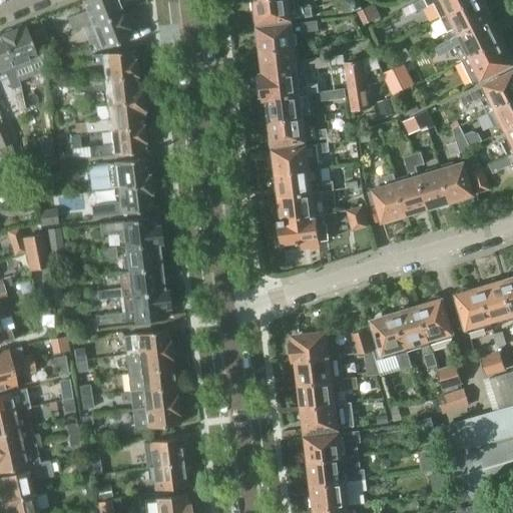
[(87,11),(68,19),(73,30),(82,27),(82,28),(122,13),(118,2),(118,0),(83,0),(87,11)]
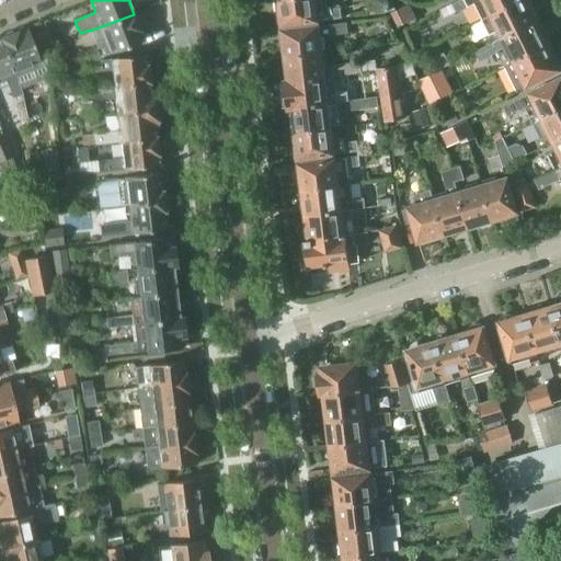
[(325,0),(275,0),(277,15),(281,15),(283,26),(342,18),(341,8),(328,9),(325,0)]
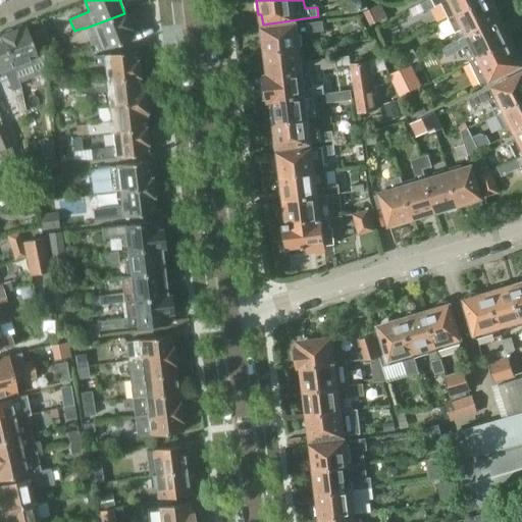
[(427,0),(421,3),(425,12),(441,5),(449,17),(483,0),(427,0)]
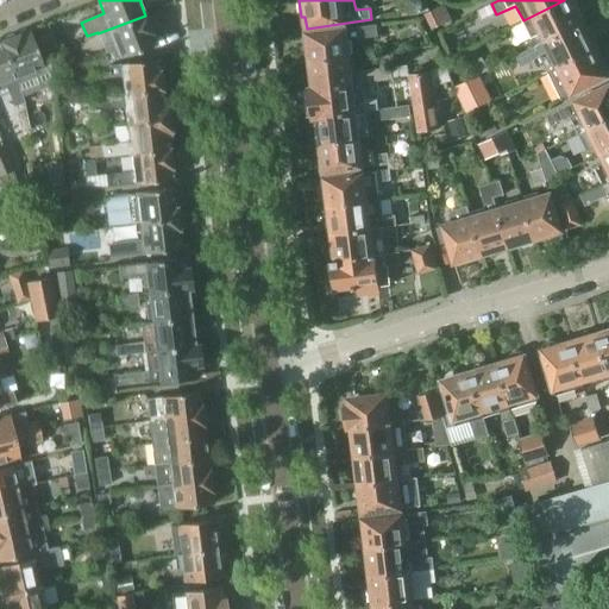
[(541,33),(546,42),(583,23),(578,14),(582,13),(575,0),(564,0),(523,20),(532,37),(541,33)]
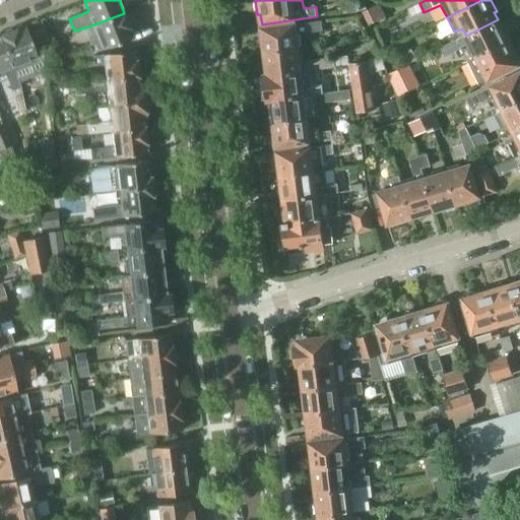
[(377,4),(363,11),(369,24),(386,16),(381,6),(377,4)]
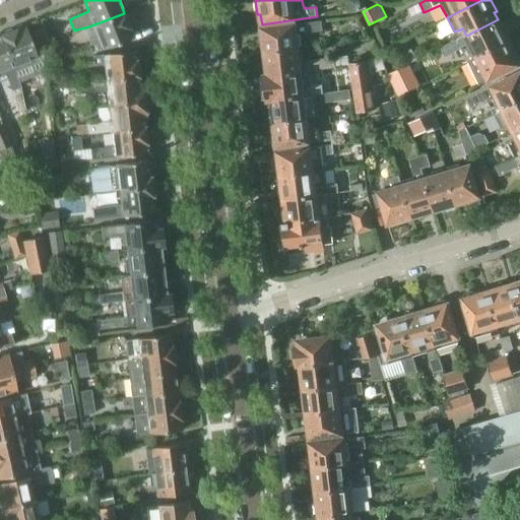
[(124,13),(83,28),(89,44),(79,47),(64,50),(67,61),(82,57),(95,53),(134,38),(129,25),(130,22),(128,17),(125,15),(124,13)]
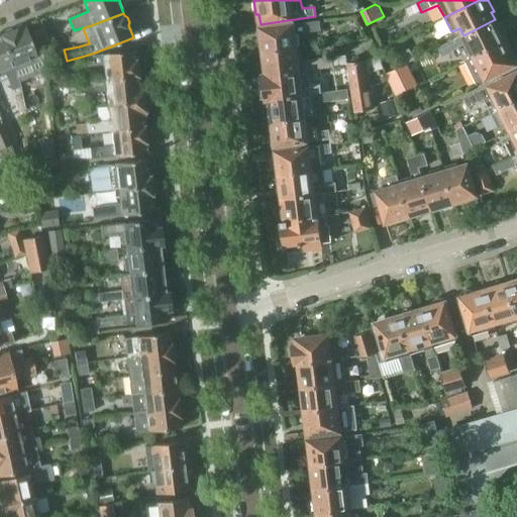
[(438,47),(442,56),(459,47),(466,61),(508,40),(501,25),(498,27),(495,19),(463,35),(438,47)]
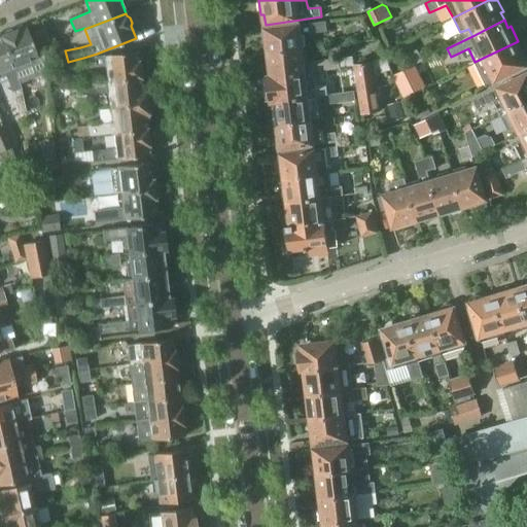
[(327,31),(326,21),(266,28),(267,37),(264,37),(266,53),(302,47),(301,35),(327,31)]
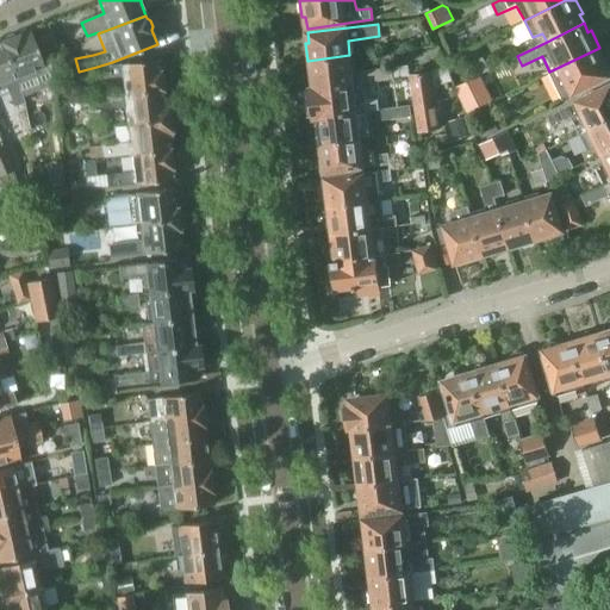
[(54,83),(50,63),(43,67),(30,30),(17,36),(16,35),(12,33),(5,36),(4,41),(1,42),(23,97),(45,88),(47,101),(56,100),(55,85),(54,83)]
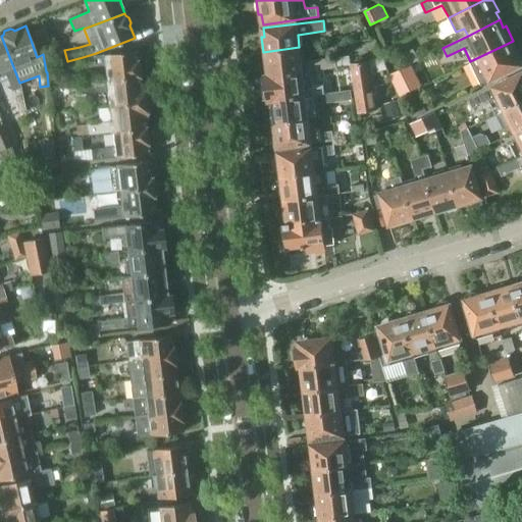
[(45,29),(35,33),(39,44),(49,40),(45,29)]
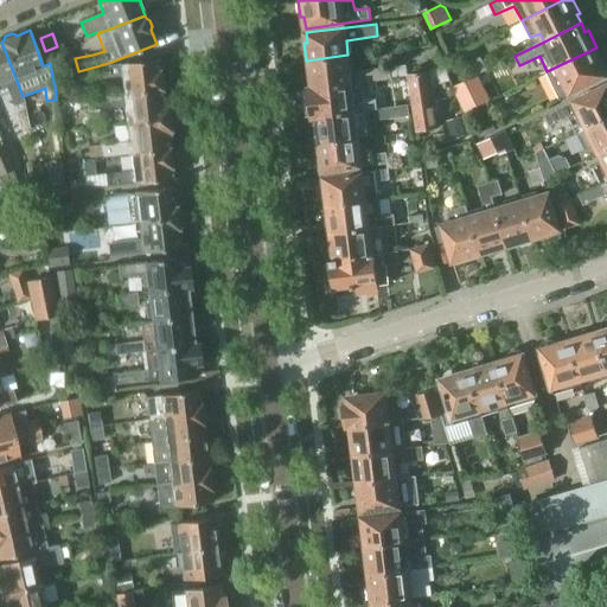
[(0,82),(4,81),(13,106),(24,102),(23,96),(1,42),(0,40),(0,82)]
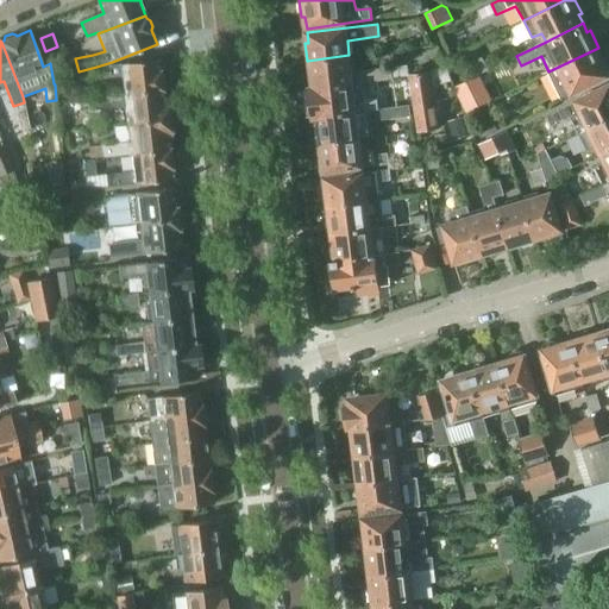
[(563,98),(608,75),(603,66),(607,64),(598,48),(548,71),(563,98)]
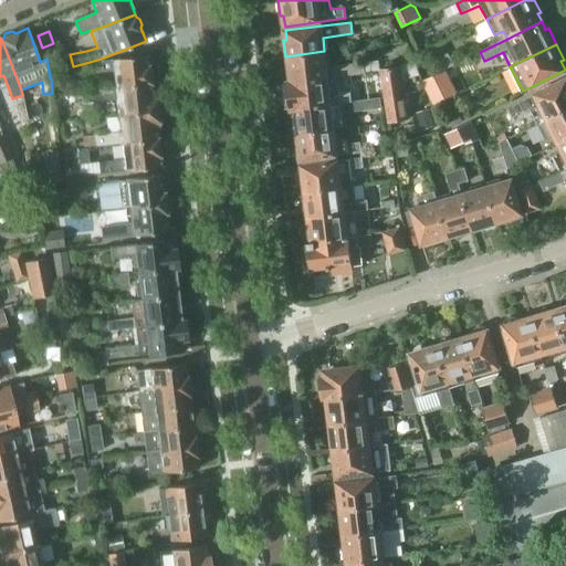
[(380,71),(383,71),(381,69),(380,69),(379,60),(326,66),(324,51),(285,56),(286,73),(291,72),(292,82),(327,77),(349,75),(349,74),(354,74),(365,73),(365,72),(380,71)]
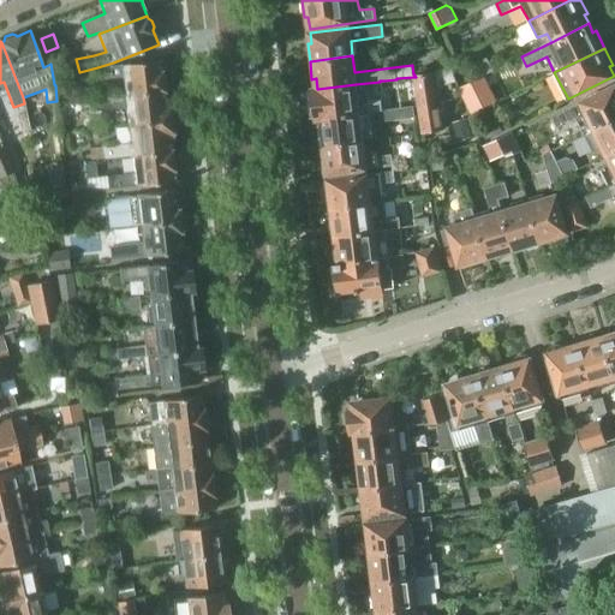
[(487,58),(478,63),(484,75),(494,71),(487,58)]
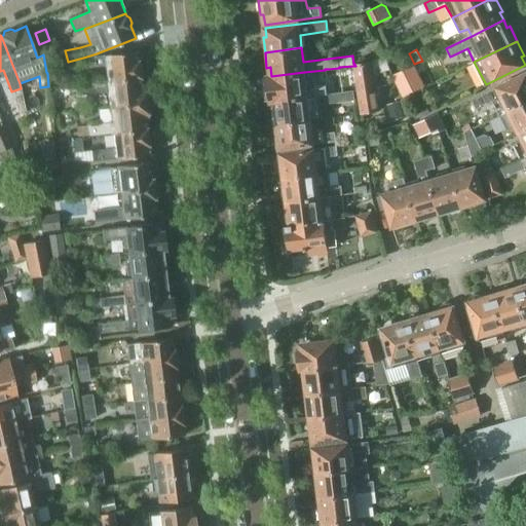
[(105,66),(107,81),(140,77),(140,74),(142,72),(141,66),(139,64),(138,64),(137,51),(91,57),(84,58),(85,68),(95,67),(105,66)]
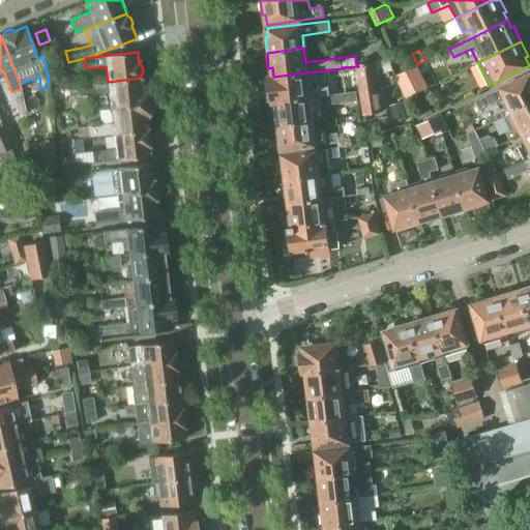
[(373,62),(375,74),(393,69),(389,59),(373,62)]
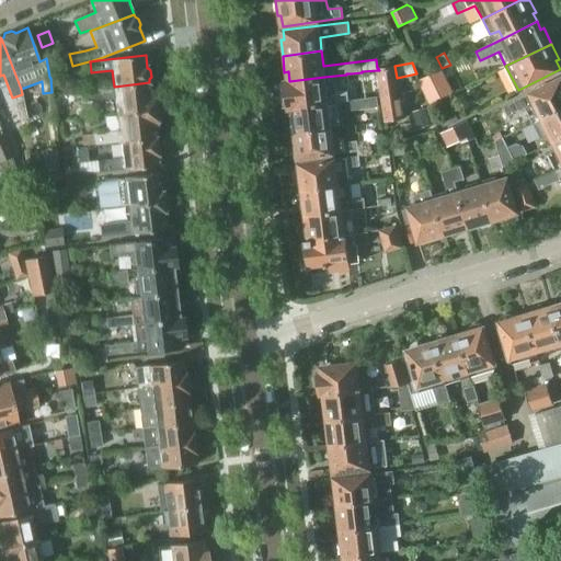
[(378,68),(379,70),(382,95),(399,93),(395,66),(378,68)]
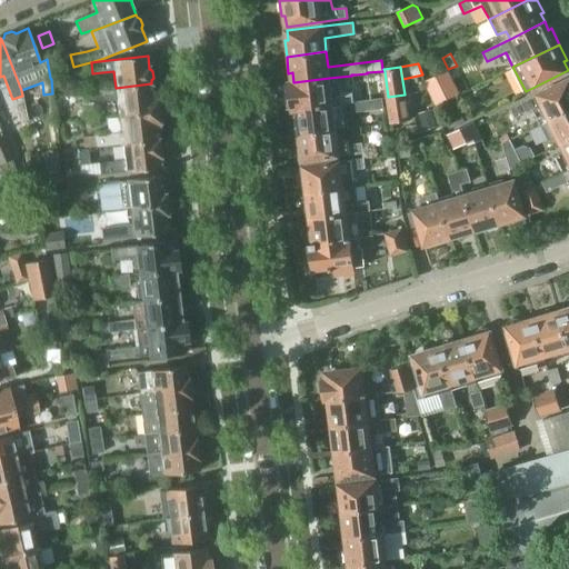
[(351,76),(329,78),(293,82),(287,83),(290,109),(297,108),(346,102),(346,103),(373,99),(378,98),(377,87),(358,89),(357,90),(352,90),(351,76)]
